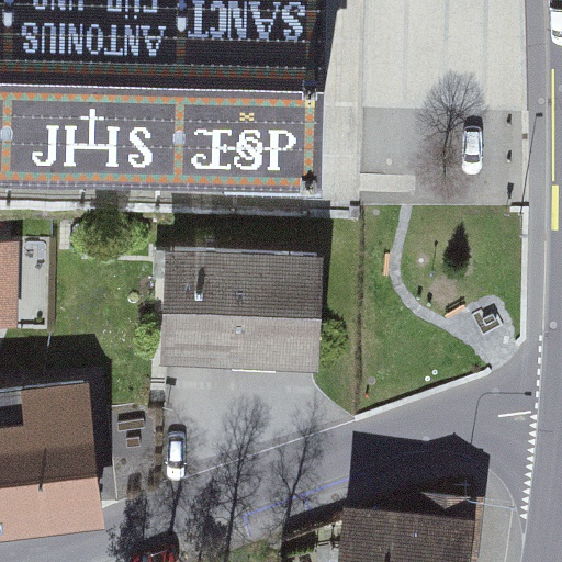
[(0,0),(0,147),(312,155),(314,0),(0,0)]
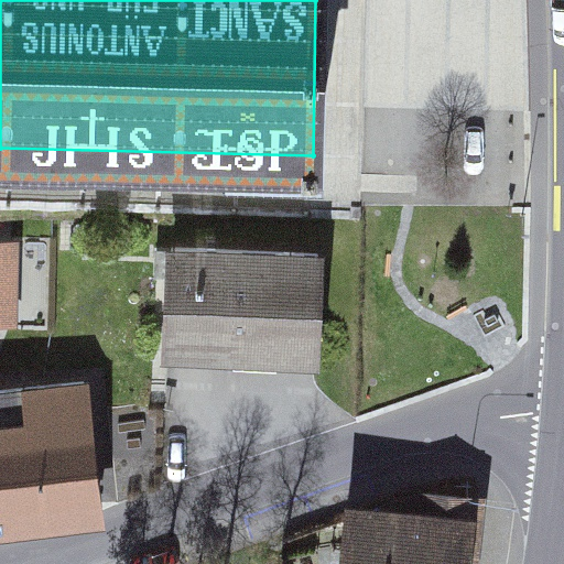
[(44,243),(0,242),(0,325),(41,327),(44,243)]
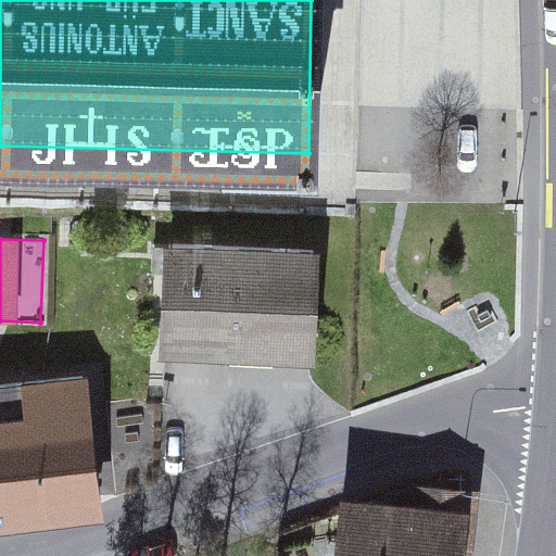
[(321,250),(163,244),(159,358),(316,365),(321,250)]
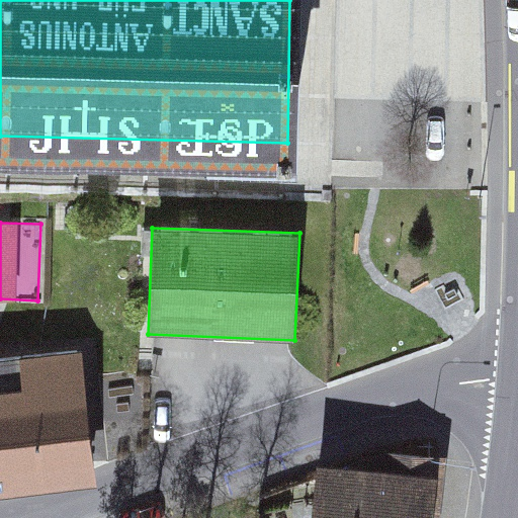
[(0,493),(97,483),(81,349),(0,358),(0,493)]
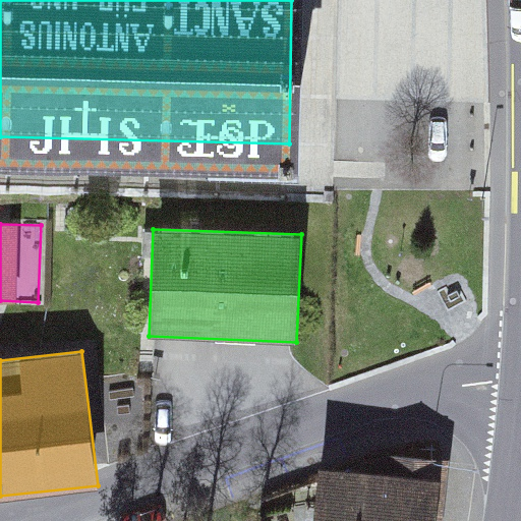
[(378,474),(322,467),(313,520),(436,520),(444,466),(380,457),(378,474)]
